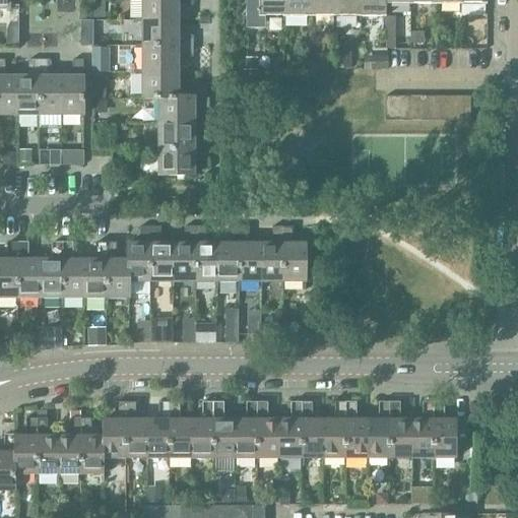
[(0,0),(0,8),(11,8),(10,0),(0,0)]
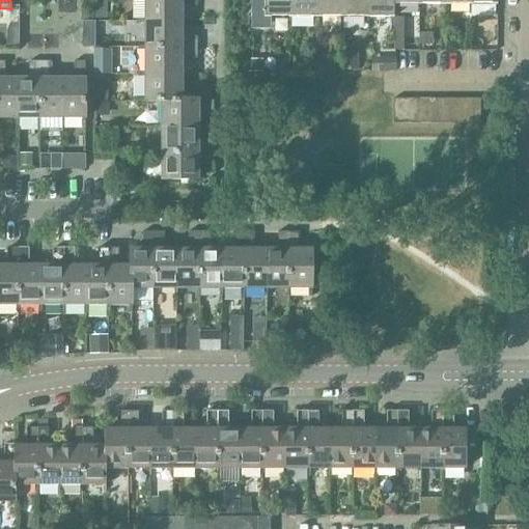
[(146,0),(146,20),(184,20),(184,4),(199,4),(198,0),(146,0)]
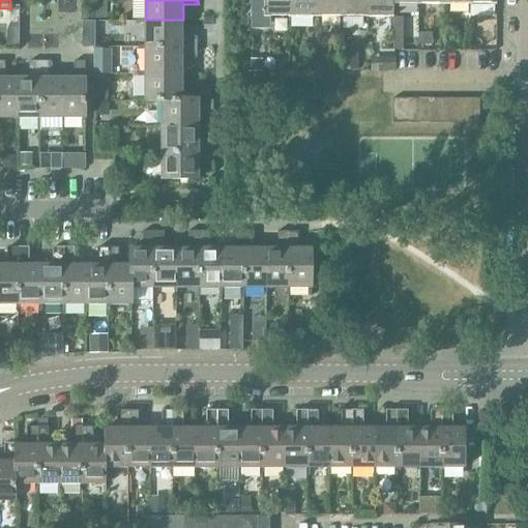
[(292,16),(291,0),(253,0),(253,20),(259,26),(266,26),(271,20),(271,16),(292,16)]
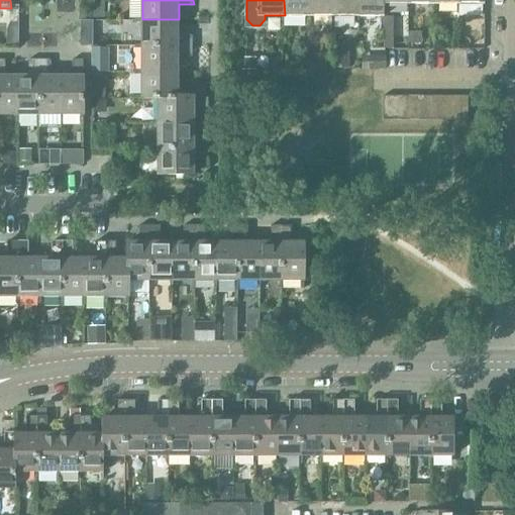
[(284,0),(285,15),(310,15),(309,0),(284,0)]
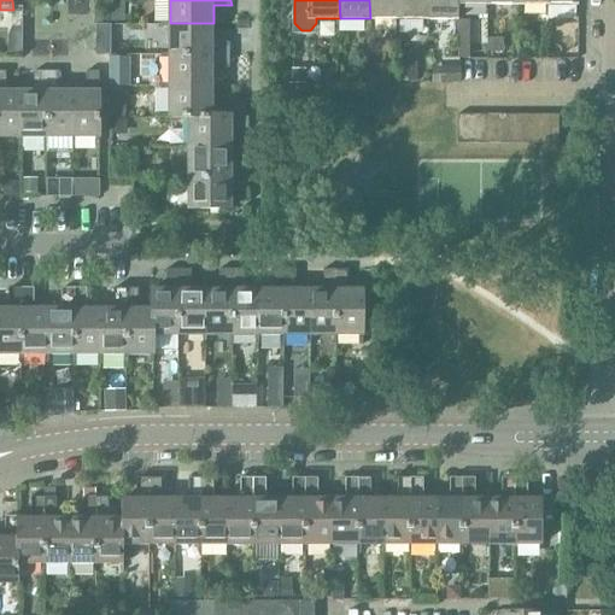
[(369,0),(370,18),(399,18),(399,0),(369,0)]
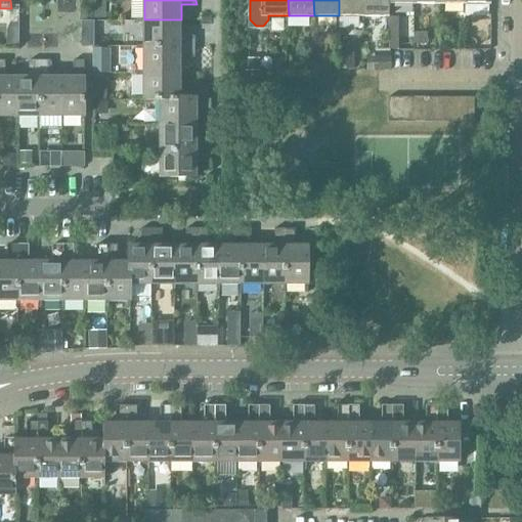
[(339,0),(339,15),(364,15),(364,0),(339,0)]
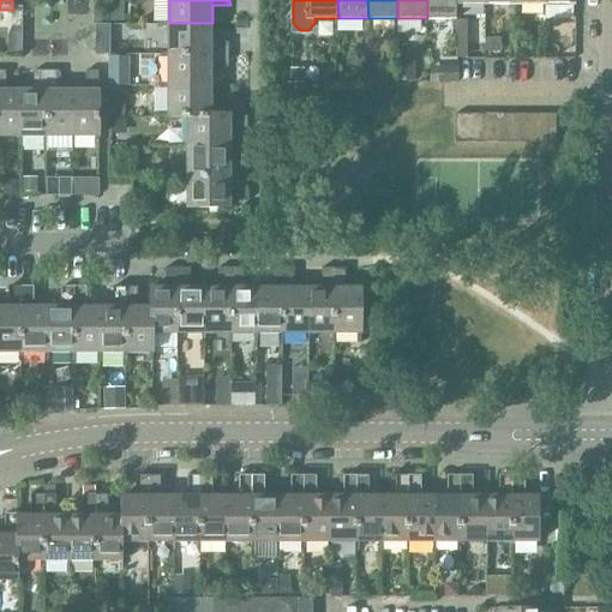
[(427,0),(427,18),(457,18),(457,4),(456,0),(427,0)]
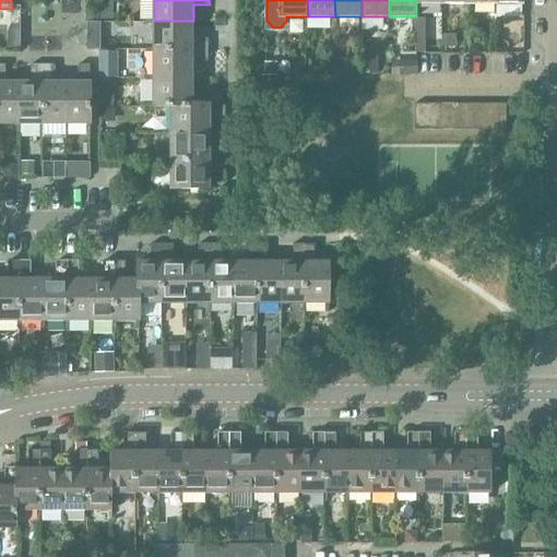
[(154,21),(154,48),(210,48),(210,37),(193,37),(193,21),(154,21)]
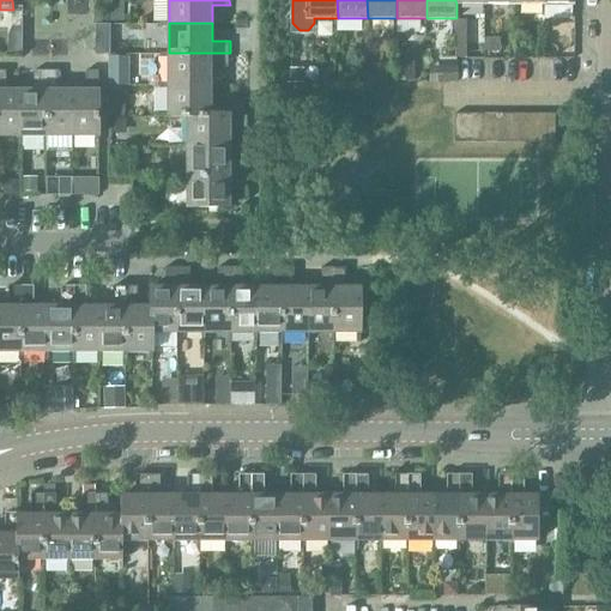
[(502,35),(485,35),(485,48),(502,48),(502,35)]
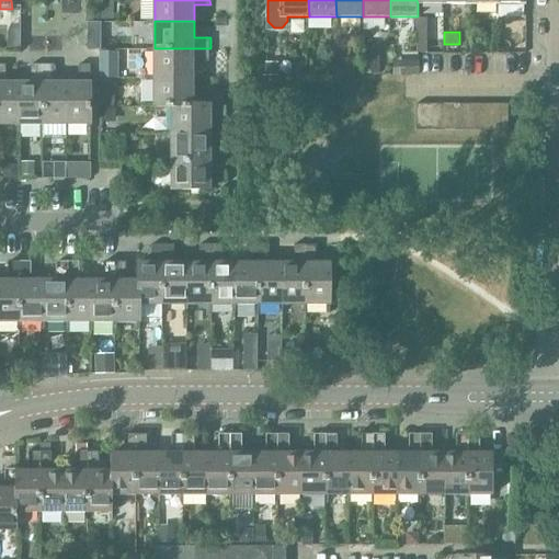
[(155,48),(155,77),(194,77),(194,60),(210,60),(210,48),(155,48)]
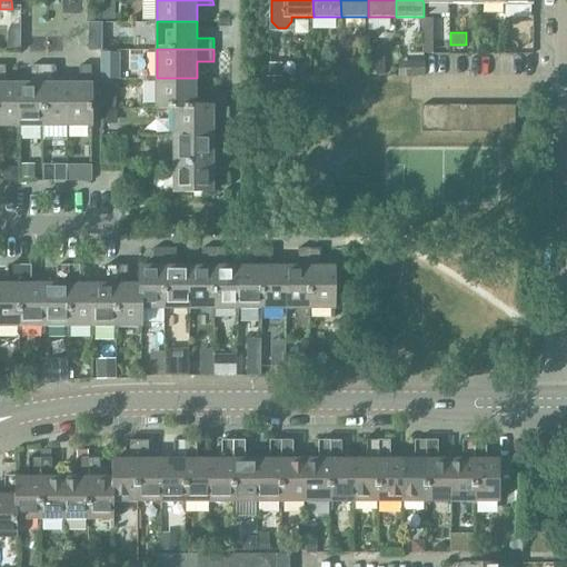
[(102,50),(102,67),(120,68),(120,50),(102,50)]
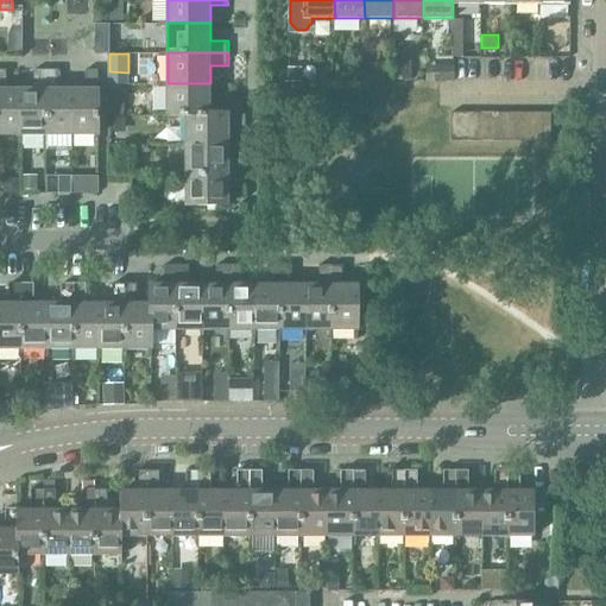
[(456,63),(427,63),(427,79),(456,79),(456,63)]
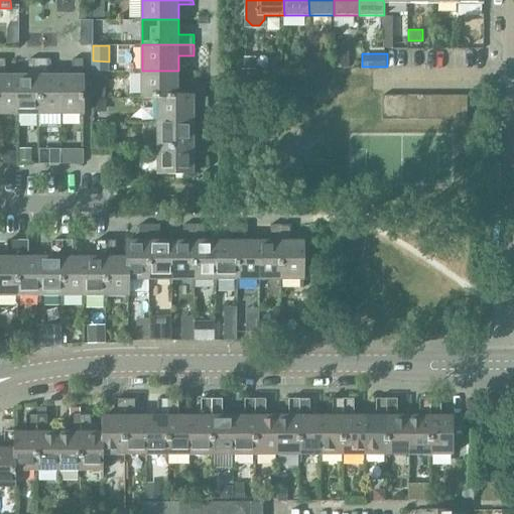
[(256,55),(243,55),(243,68),(256,68),(256,55)]
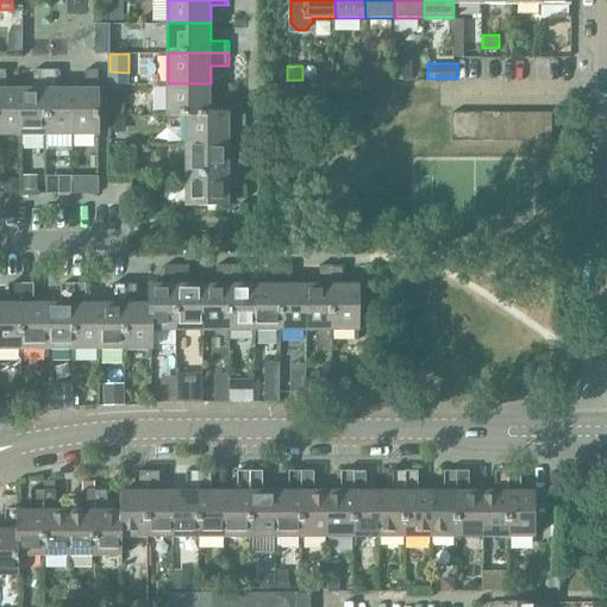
[(335,67),(320,67),(320,80),(335,80),(335,67)]
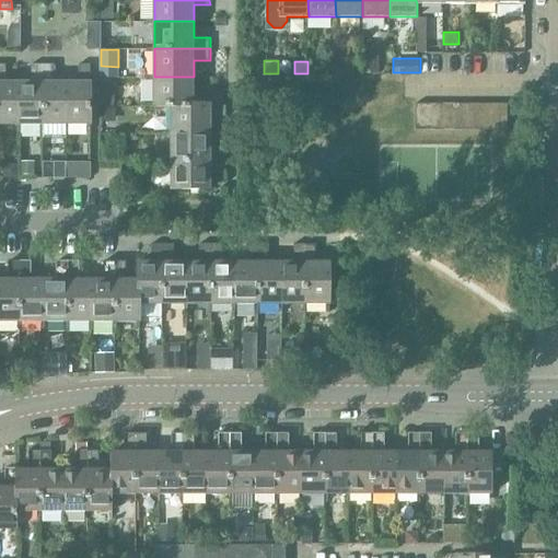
[(7,62),(0,62),(0,123),(20,123),(20,81),(7,81),(7,62)]
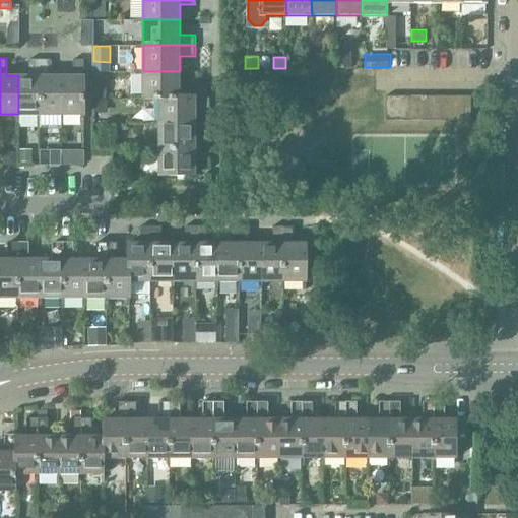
[(30,75),(18,75),(18,114),(41,114),(41,58),(30,58),(30,75)]
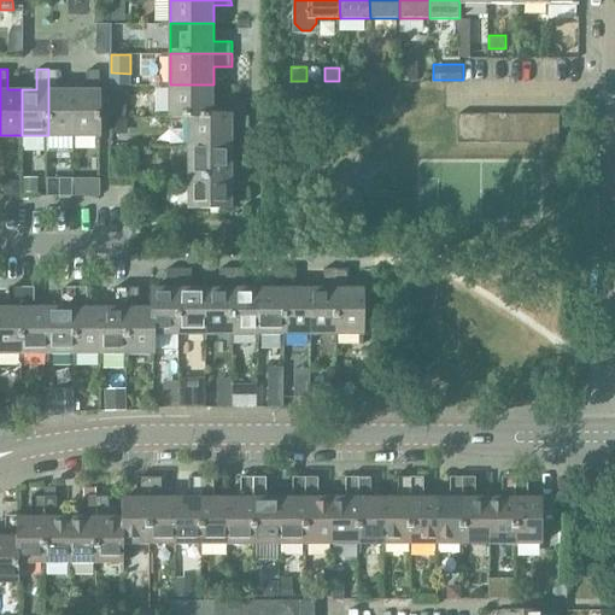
[(60,69),(48,69),(48,135),(74,135),(74,89),(60,89),(60,69)]
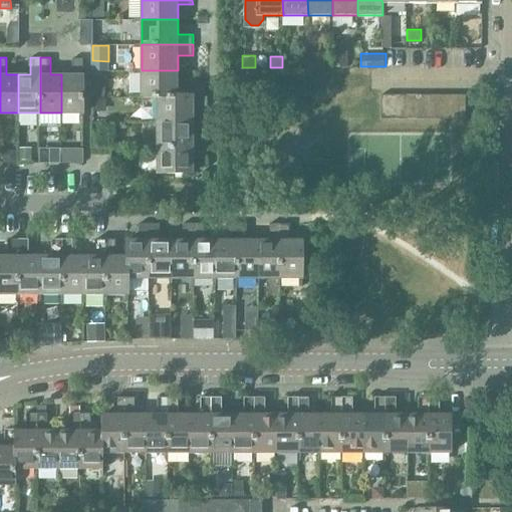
[(73,74),(61,74),(61,112),(84,112),(84,74),(83,74),(83,57),(73,57),(73,74)]
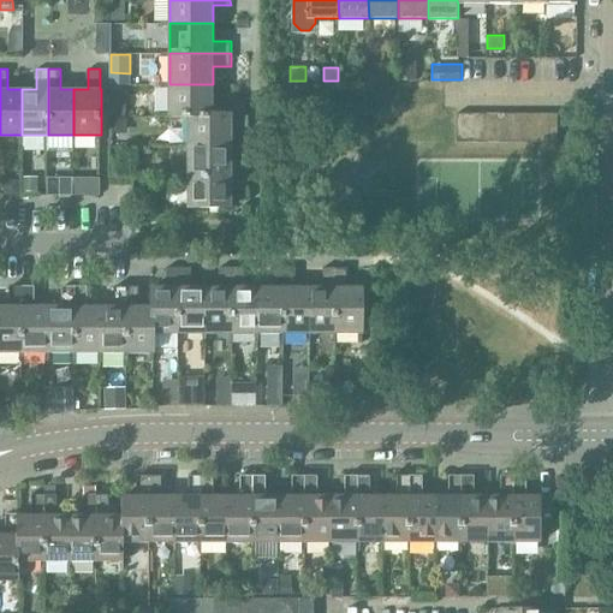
[(170,115),(190,115),(190,114),(231,114),(231,113),(231,102),(212,102),(213,84),(170,84),(170,115)]
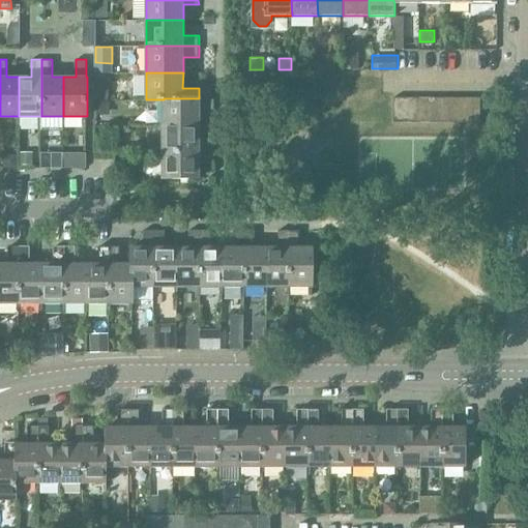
[(394,121),(407,121),(407,96),(394,96),(394,121)]
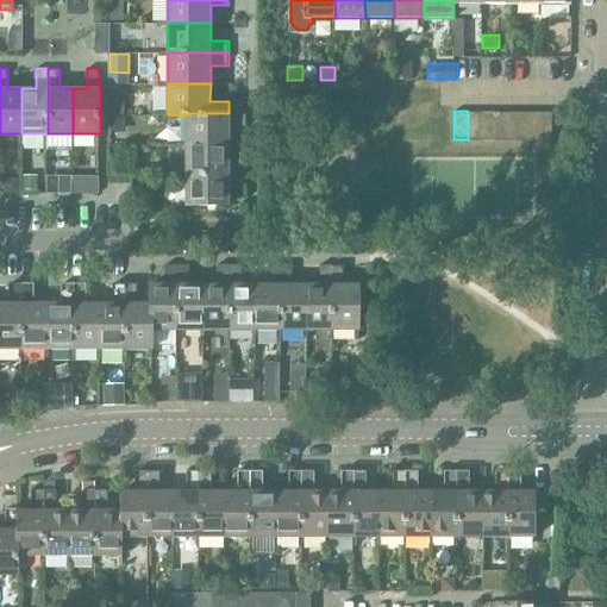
[(468,139),(482,139),(482,111),(468,111),(468,139)]
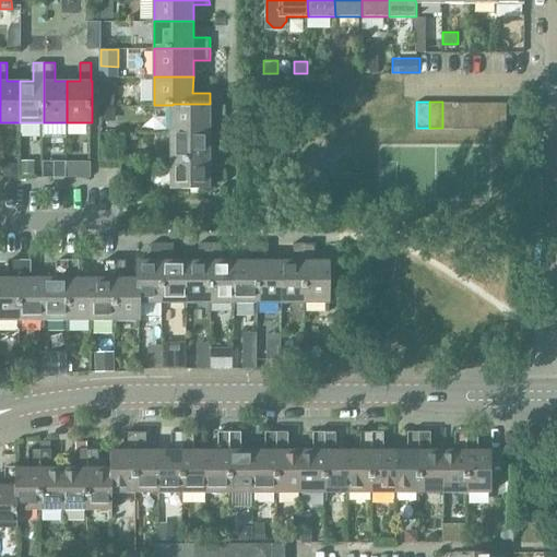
[(442,128),(455,128),(455,102),(442,102),(442,128)]
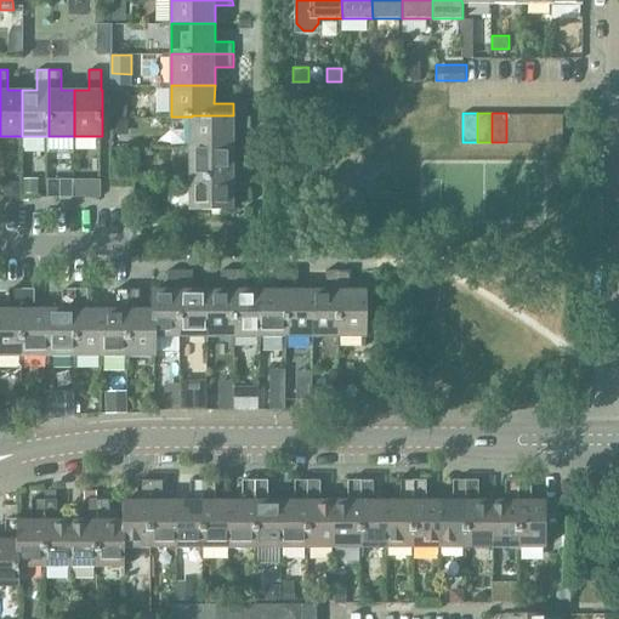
[(506,142),(521,142),(521,113),(506,113),(506,142)]
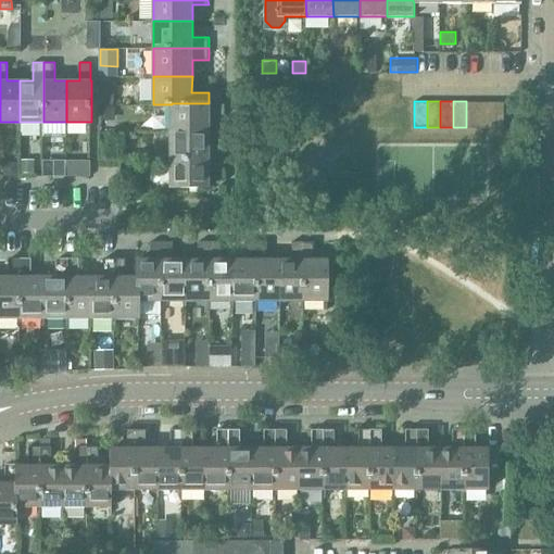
[(466,127),(479,127),(479,101),(466,101),(466,127)]
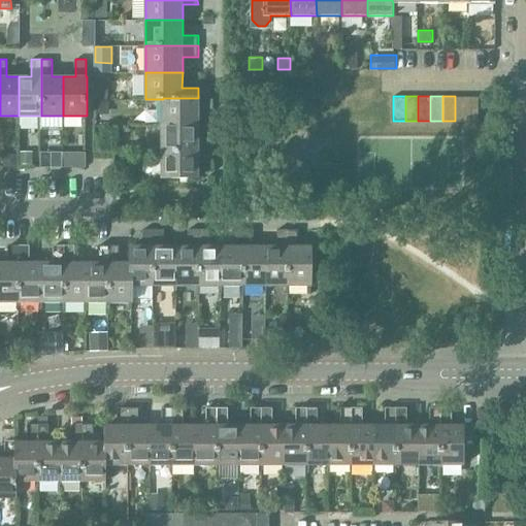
[(455,121),(467,121),(467,96),(455,96),(455,121)]
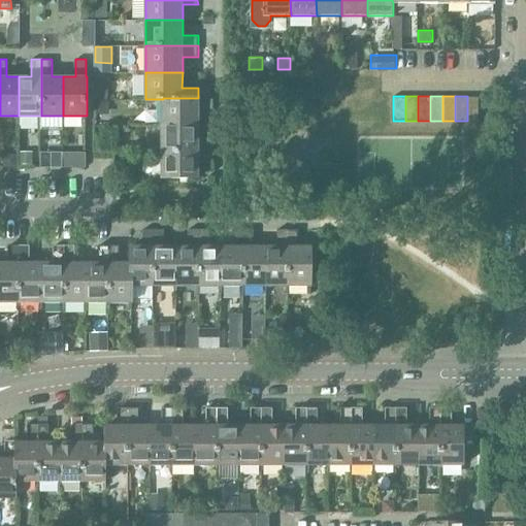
[(467,96),(467,121),(480,121),(480,96),(467,96)]
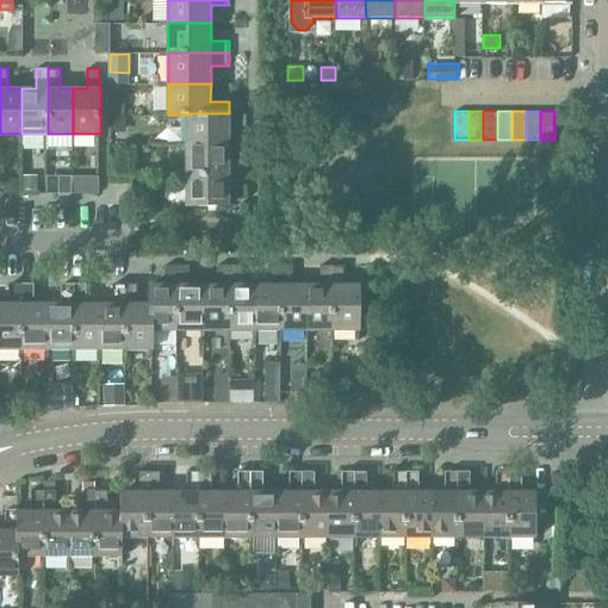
[(188,115),(188,143),(230,143),(230,125),(248,126),(248,113),(230,113),(230,112),(229,112),(229,113),(188,113),(188,115)]
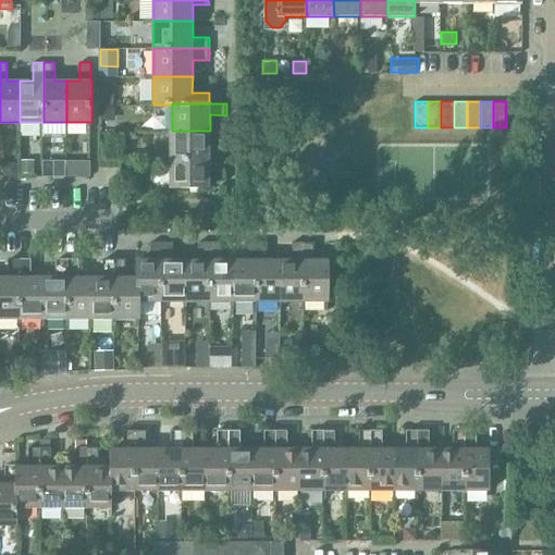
[(115,106),(102,106),(101,119),(115,119),(115,106)]
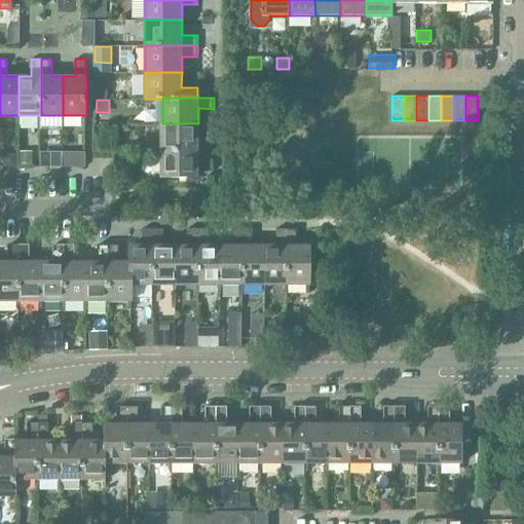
[(162,123),(161,149),(214,150),(214,139),(198,139),(198,123),(162,123)]
